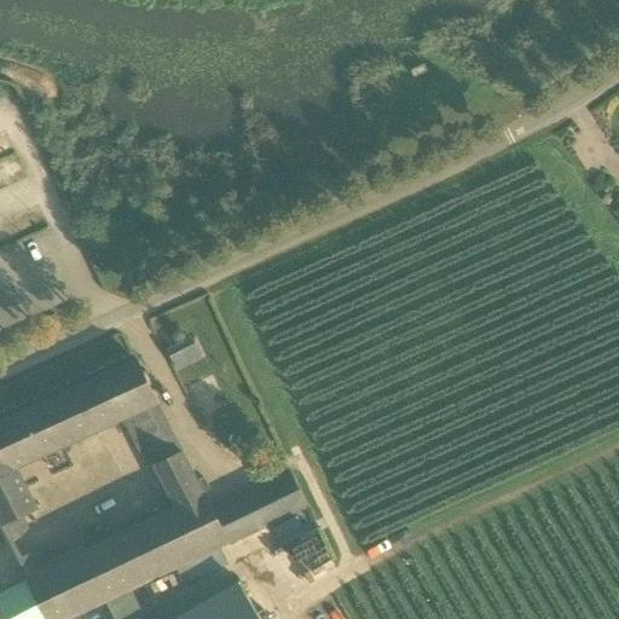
[(424,64),(411,70),(415,77),(428,71),(424,64)]
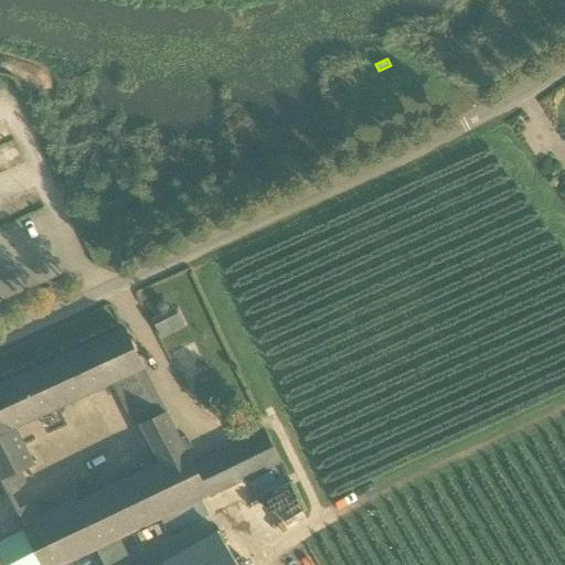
[(65,564),(209,497),(209,498),(281,462),(266,430),(193,466),(125,328),(121,329),(121,330),(70,353),(67,354),(57,360),(57,359),(55,360),(55,361),(20,376),(18,376),(18,377),(0,385),(0,479),(34,464),(18,428),(114,381),(132,419),(139,416),(142,423),(140,424),(159,462),(76,502),(75,499),(28,521),(31,529),(10,537),(22,564),(65,564)]
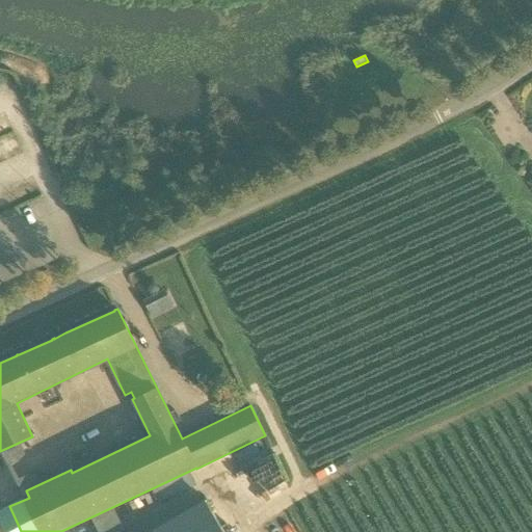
[(100,390),(116,422),(126,418),(108,384),(100,390)]
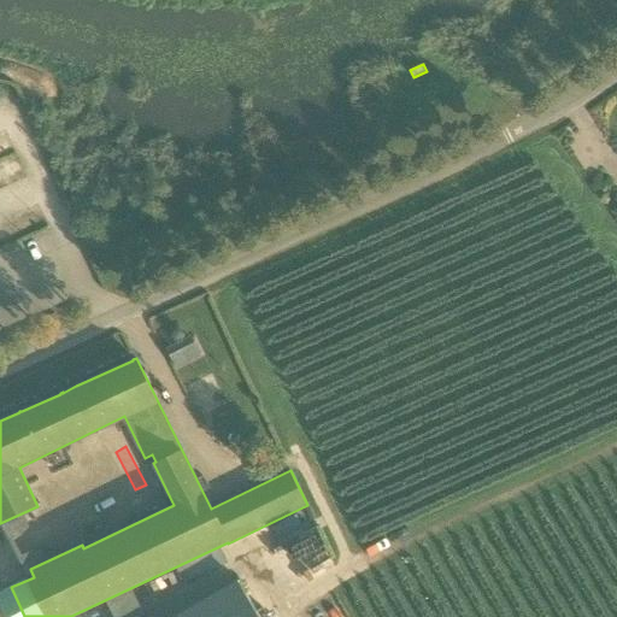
[(210,497),(223,493),(212,464),(200,469),(210,497)]
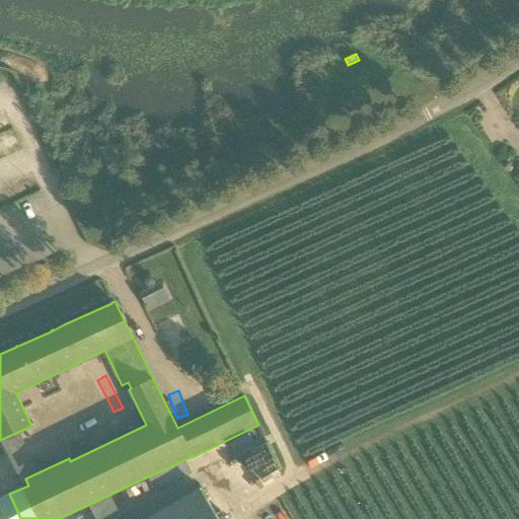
[(215,518),(200,486),(128,518),(215,518)]
